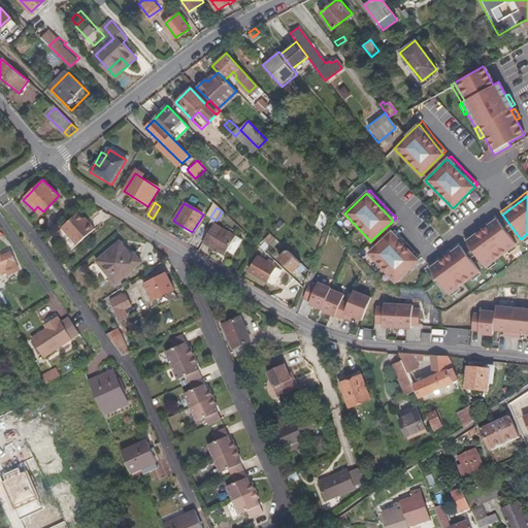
[(88,223),(86,224),(76,212),(60,225),(74,243),(93,229),(88,223)]
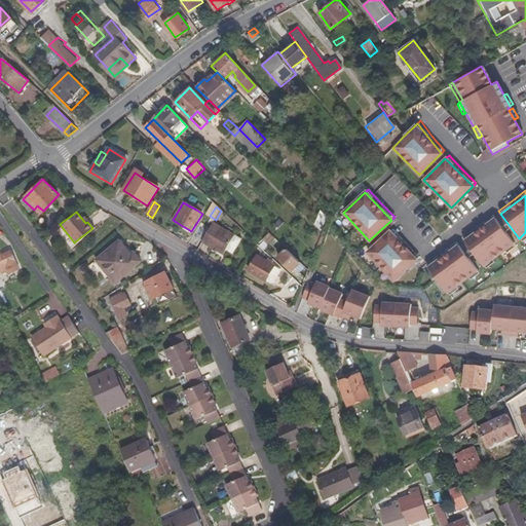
[(464,241),(495,218),(492,215),(477,226),(461,237),(464,241)]
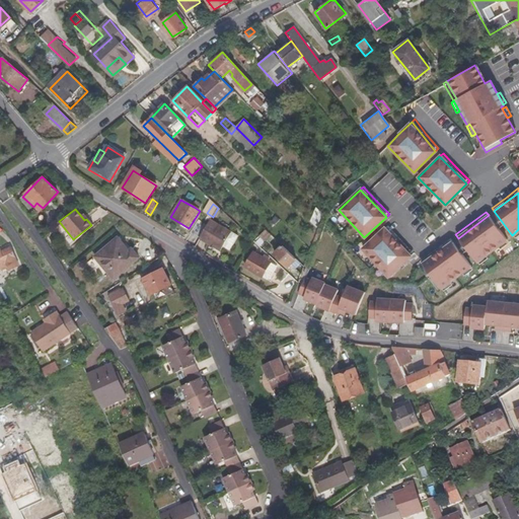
[(475,262),(506,239),(489,215),(458,238),(475,262)]
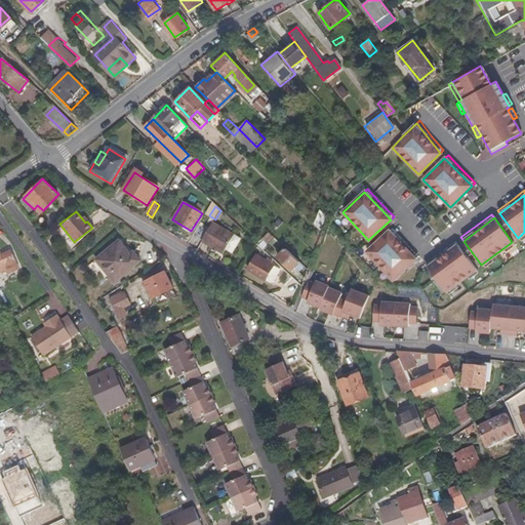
[(226,250),(234,236),(213,223),(205,236),(202,241),(202,242),(223,254),(226,250)]
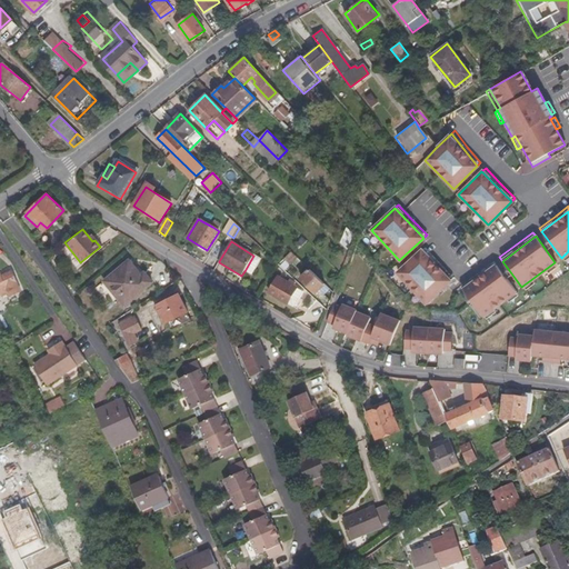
[(222,256),(227,249),(217,242),(209,256),(219,261),(222,256)]
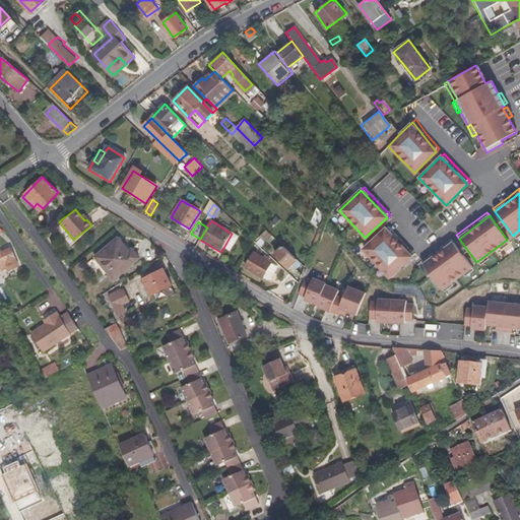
[(388,226),(385,229),(410,257),(413,254),(400,240),(388,226)]
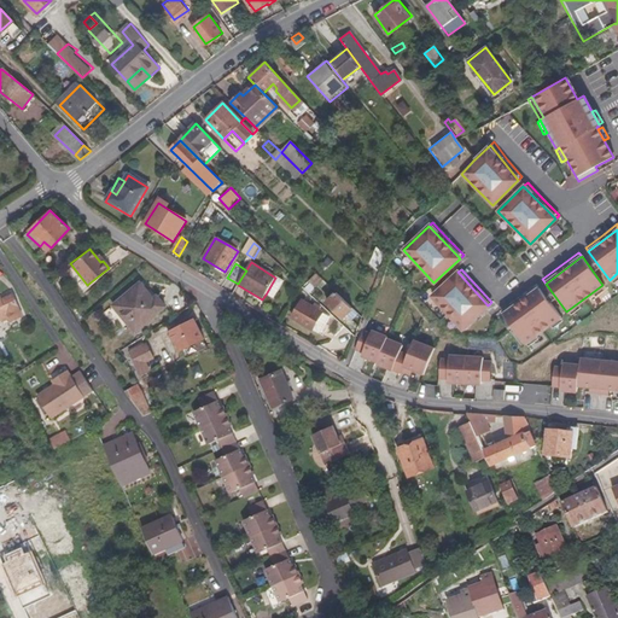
[(488,305),(458,272),(431,296),(462,330),(488,305)]
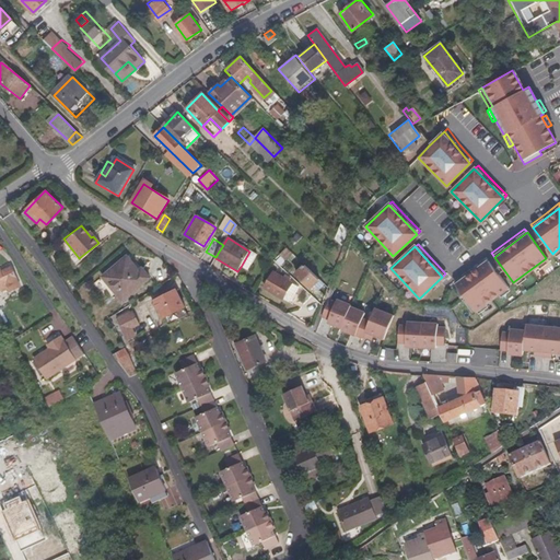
[(249,252),(241,267),(247,271),(257,256),(249,252)]
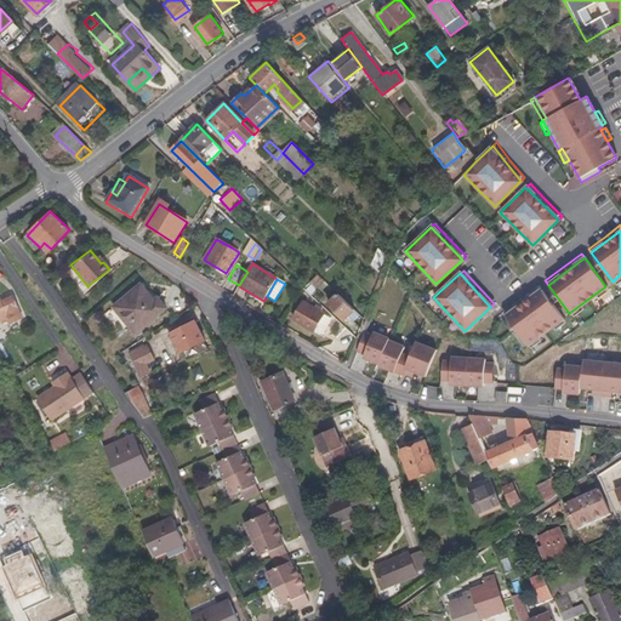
[(140,285),(112,306),(132,334),(164,311),(155,300),(153,302),(140,285)]
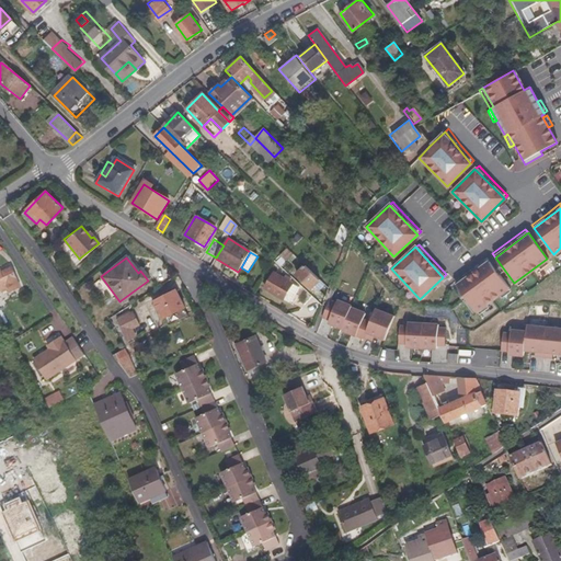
[(456,286),(489,262),(487,258),(469,271),(453,282),(456,286)]
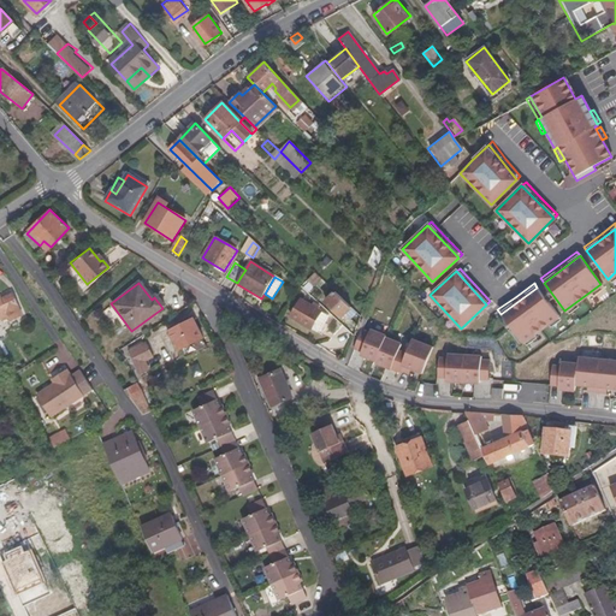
[(558,317),(537,288),(501,314),(521,343),(558,317)]
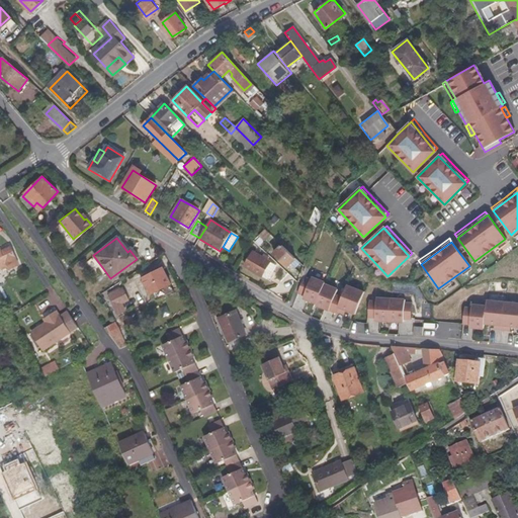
[(273,255),(286,268),(294,259),(281,246),(273,255)]
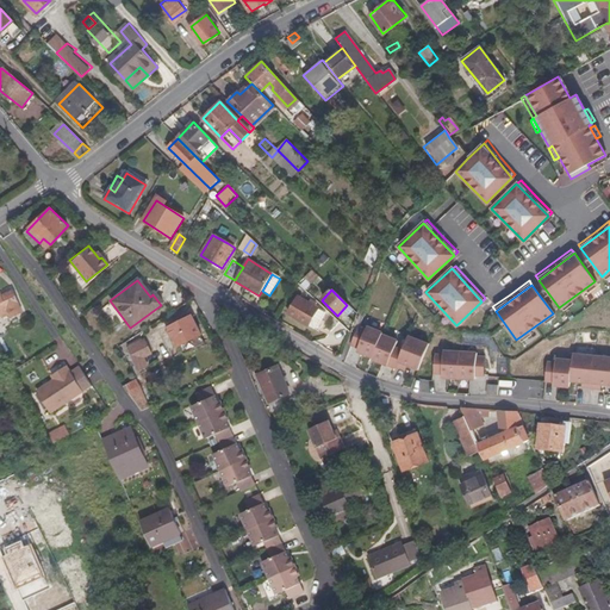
[(0,316),(7,313),(10,317),(22,311),(12,291),(1,297),(0,294),(0,316)]
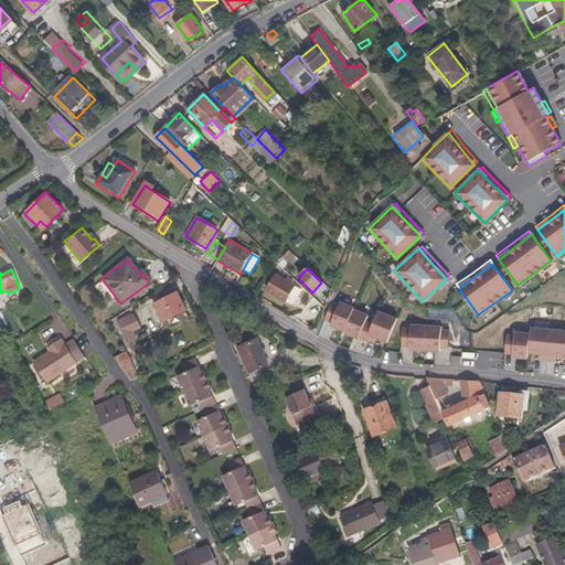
[(296,287),(275,276),(265,295),(285,305),(286,302),(292,306),(301,289),(297,285),(296,287)]
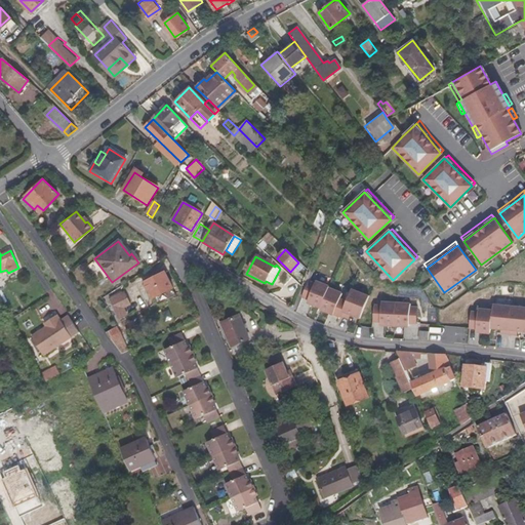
[(165,272),(146,281),(153,296),(173,287),(165,272)]
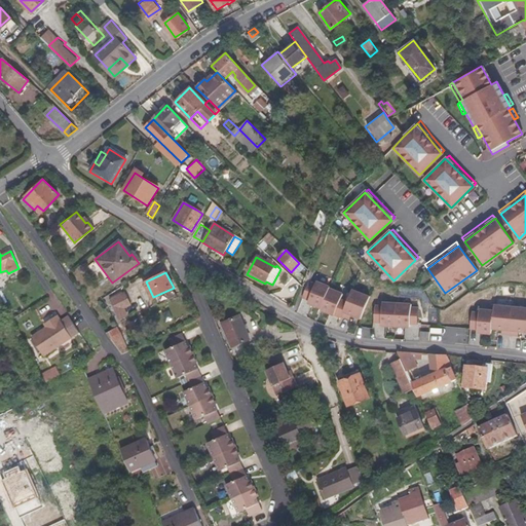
[(321,308),(329,288),(315,283),(315,284),(309,282),(303,298),(308,300),(307,303),(321,308)]
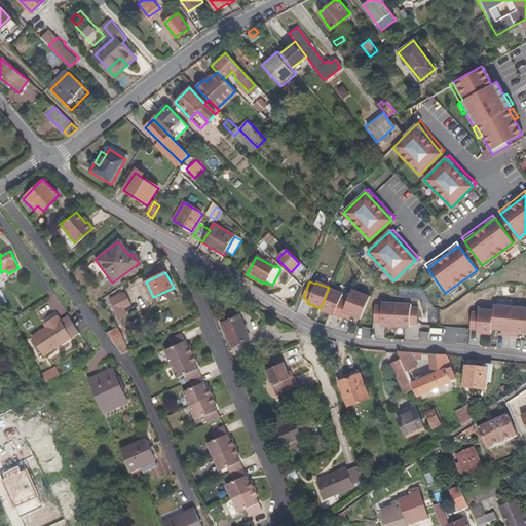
[(341,316),(346,302),(340,300),(342,295),(329,289),(321,308),(321,310),(340,317),(341,316)]
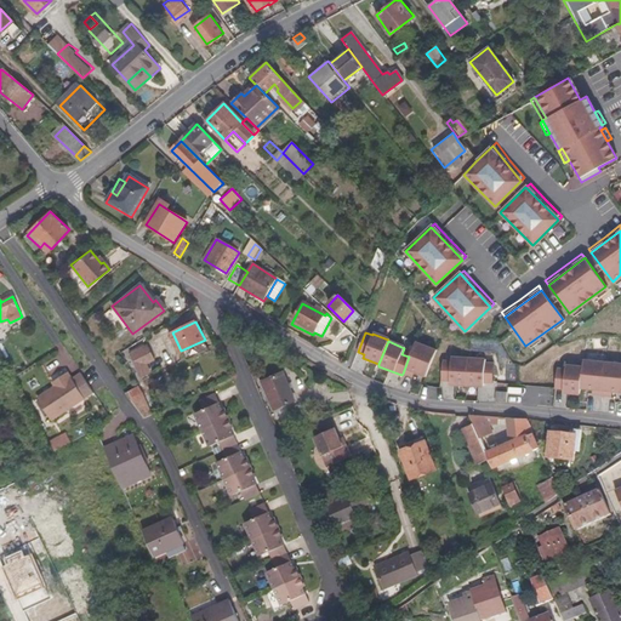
[(425,377),(436,351),(415,342),(409,357),(403,374),(411,377),(414,372),(425,377)]
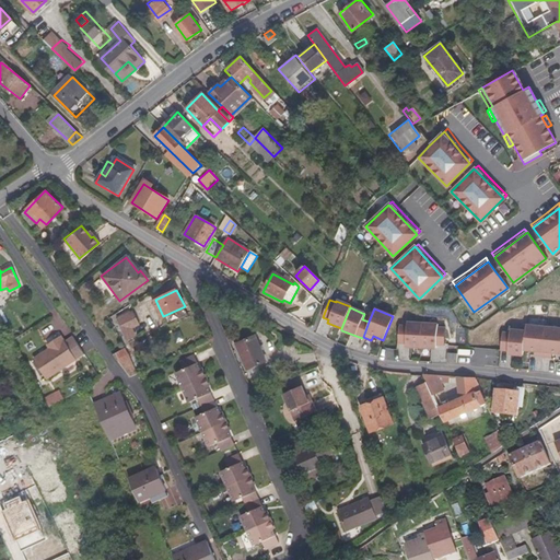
[(114,319),(123,339),(131,336),(128,328),(136,325),(130,312),(114,319)]
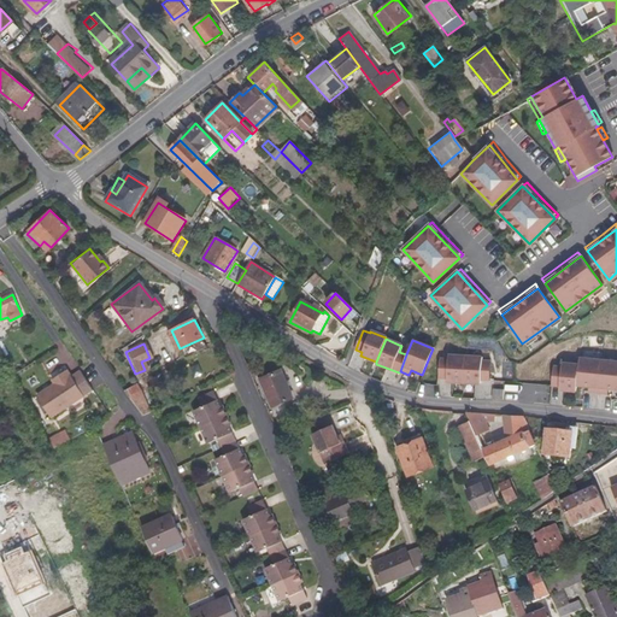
[(463,382),(464,357),(447,356),(447,359),(439,358),(438,378),(446,378),(446,382),(463,382)]
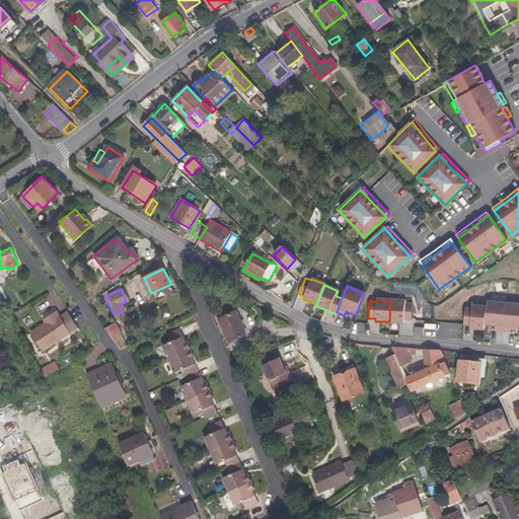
[(411,320),(412,304),(404,303),(404,300),(390,300),(389,321),(403,322),(403,319),(411,320)]
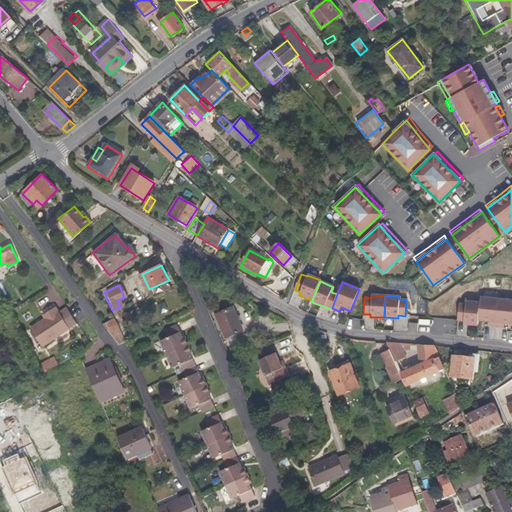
[(495,326),(498,299),(480,297),(479,303),(478,321),(488,322),(487,326),(495,326)]
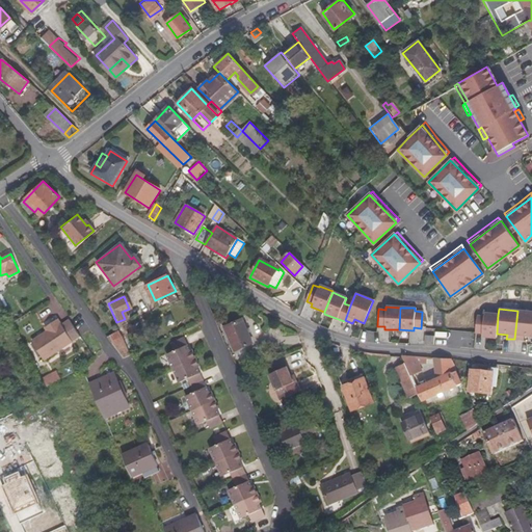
[(531,336),(531,312),(517,311),(514,339),(523,340),(524,336),(531,336)]
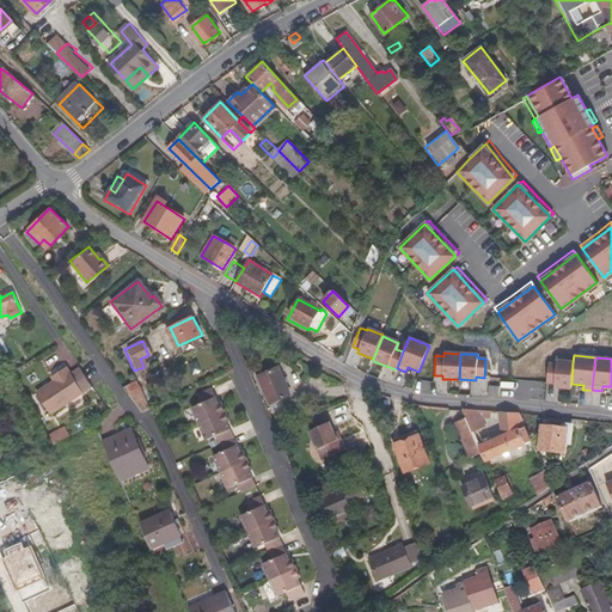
[(571,384),(573,362),(556,361),(556,365),(548,363),(545,383),(554,384),(554,387),(570,389),(571,384)]
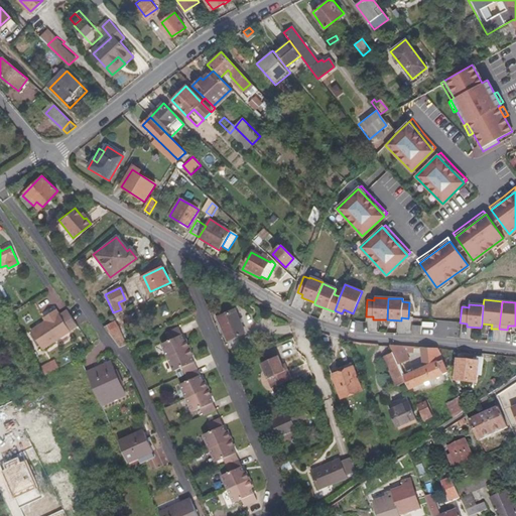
[(44,315),(46,319),(42,321),(27,332),(38,350),(67,333),(52,310),(44,315)]
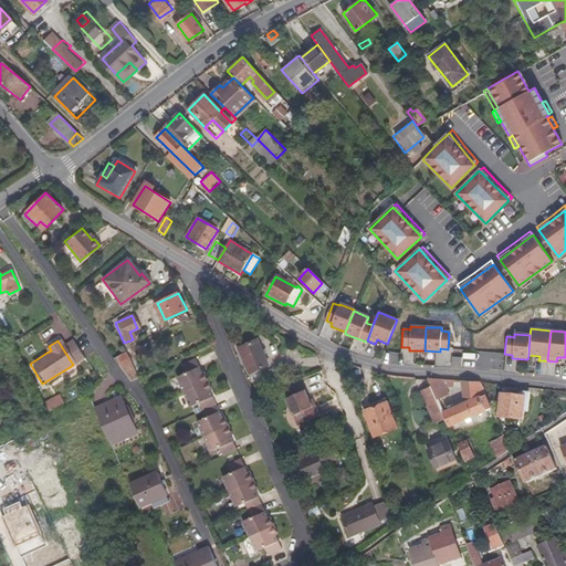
[(271,366),(260,342),(242,349),(253,374),(271,366)]
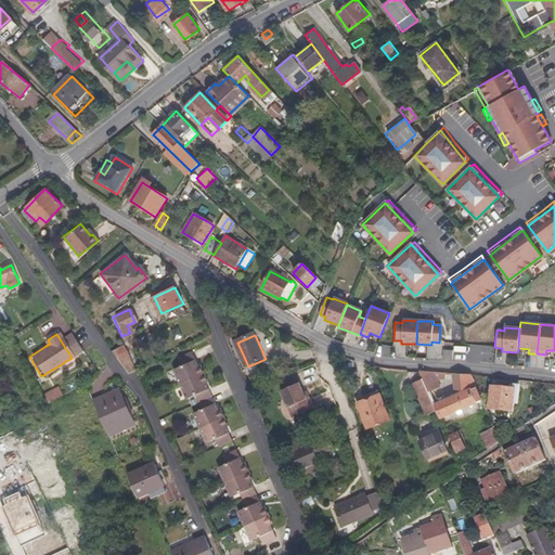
[(126,346),(115,351),(116,356),(128,350),(126,346)]
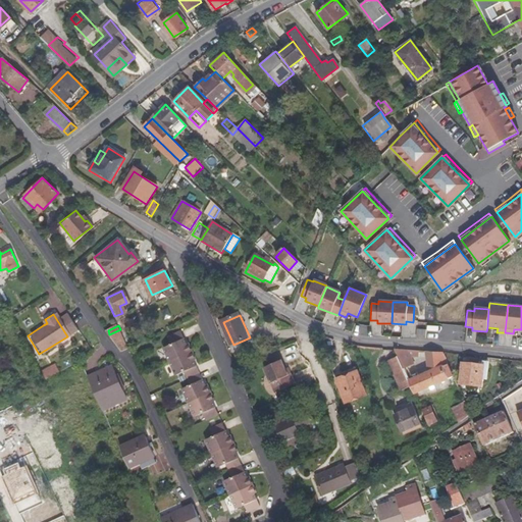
[(416,328),(416,337),(425,337),(425,329),(416,328)]
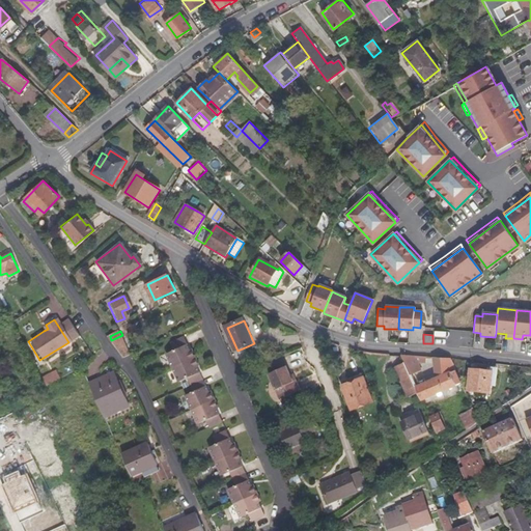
[(213,426),(225,420),(219,408),(221,407),(213,390),(211,391),(199,366),(201,365),(193,348),(191,350),(185,336),(172,342),(175,350),(168,353),(180,381),(189,378),(196,391),(188,395),(201,423),(210,419),(213,426)]
